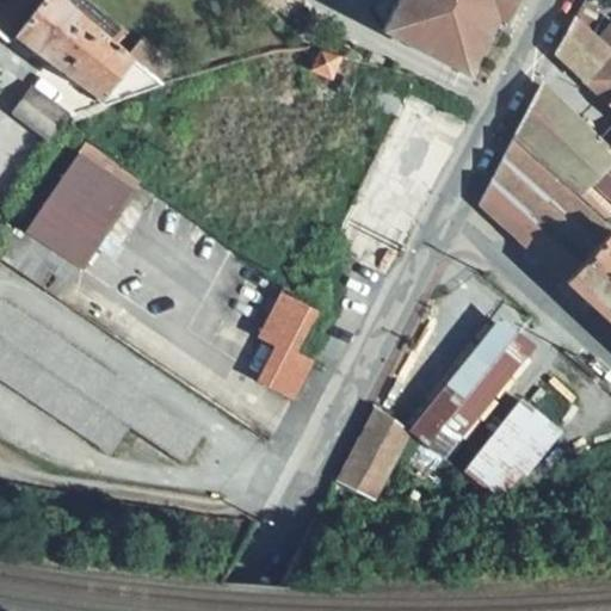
[(0,0),(0,37),(6,43),(18,38),(99,99),(96,102),(105,106),(164,85),(159,81),(133,59),(130,56),(65,0),(0,0)]
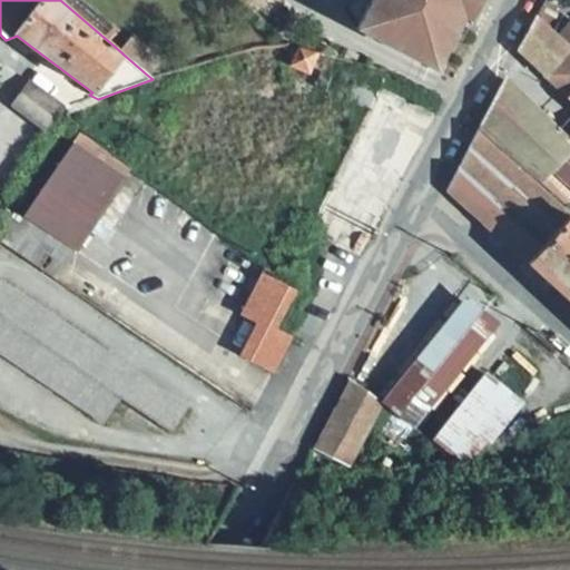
[(371,0),(356,29),(434,69),(452,35),(445,31),(455,12),(468,19),(478,0),(371,0)]
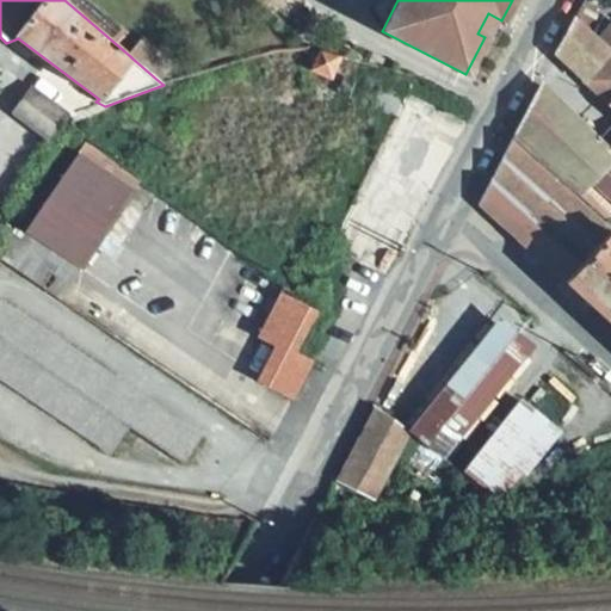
[(485,37),(492,41),(501,20),(488,13),(477,34),(485,37)]
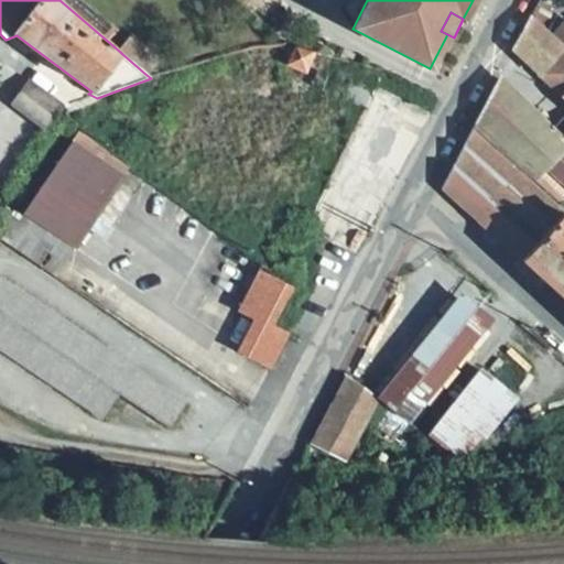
[(563,42),(561,46),(549,35),(530,19),(512,50),(563,97),(563,42)]
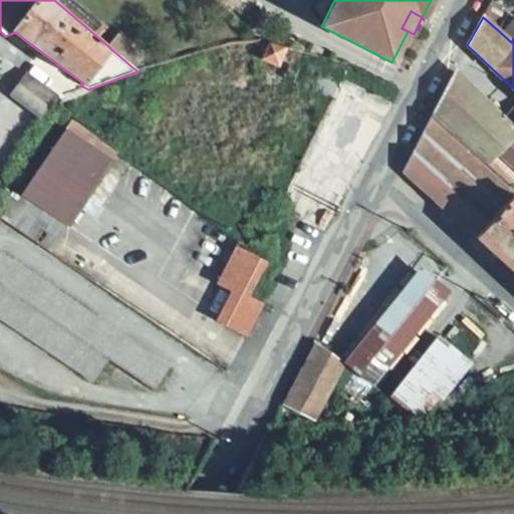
[(513,17),(500,32),(511,42),(513,38),(513,17)]
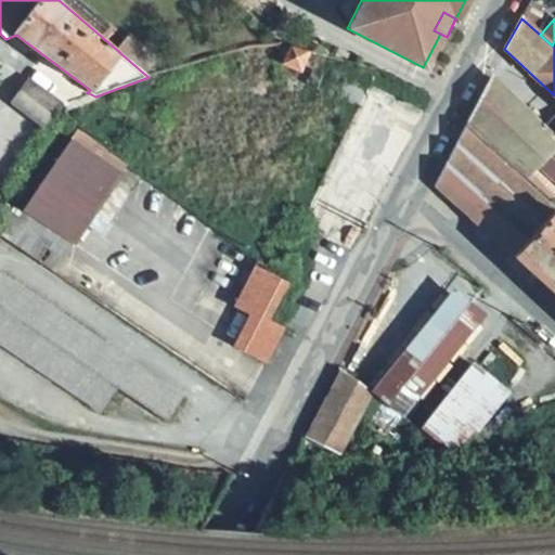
[(291,48),(282,63),(300,72),(310,52),(298,48),(291,48)]
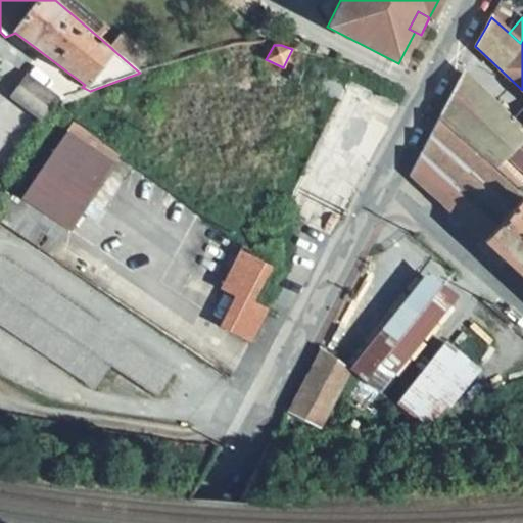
[(462,72),(441,112),(498,168),(506,159),(522,141),(522,131),(462,72)]
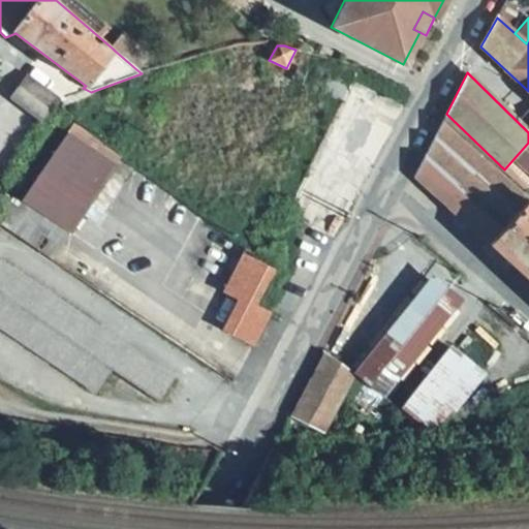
[(47,92),(27,76),(11,98),(31,113),(47,92)]
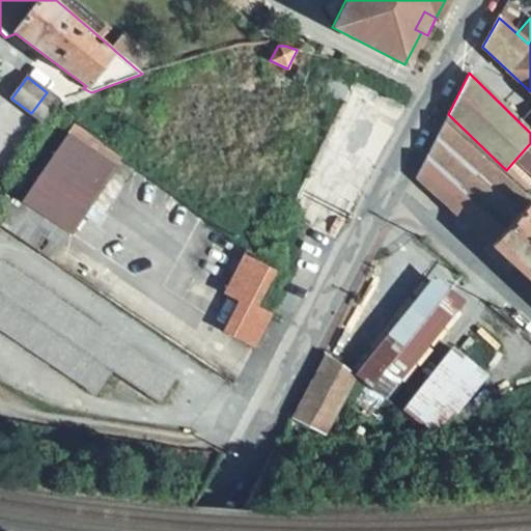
[(354,81),(286,220),(320,236),(391,100),(354,81)]
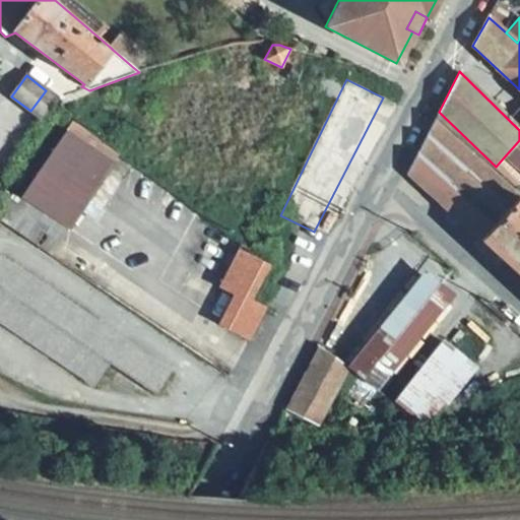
[(57,99),(46,90),(30,111),(43,120),(57,99)]
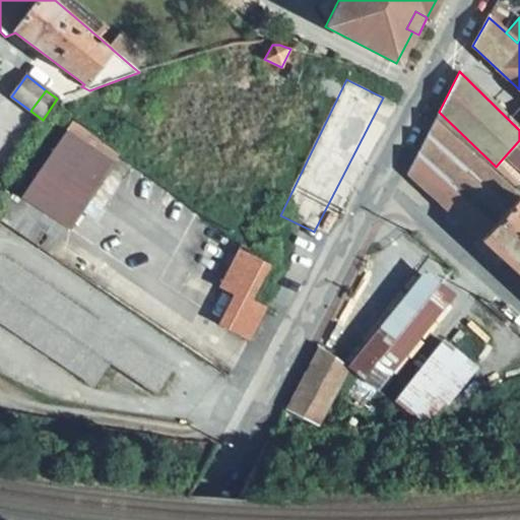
[(439,112),(407,173),(480,240),(519,196),(518,193),(519,190),(496,167),(439,112)]
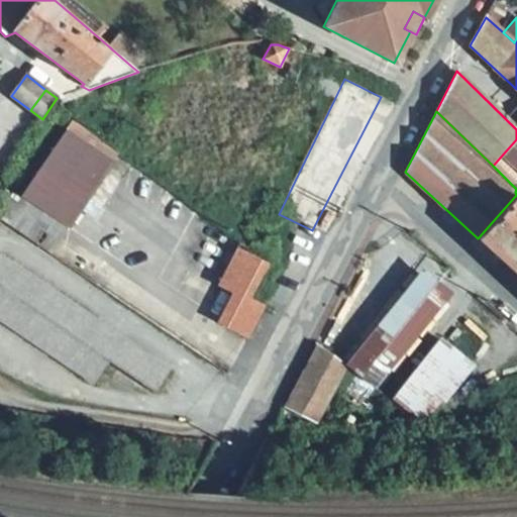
[(73,119),(33,177),(82,208),(119,151),(73,119)]
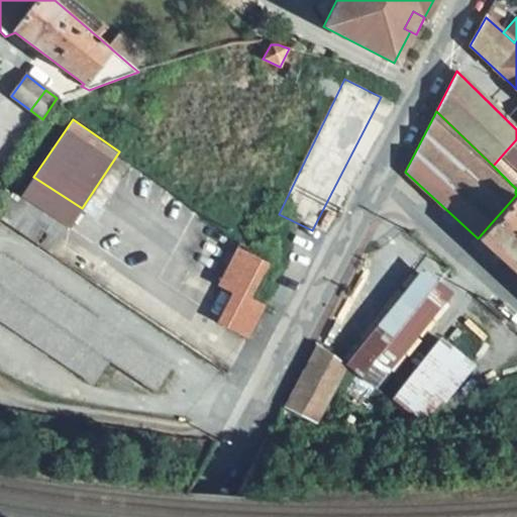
[(516,139),(500,158),(516,173),(516,139)]
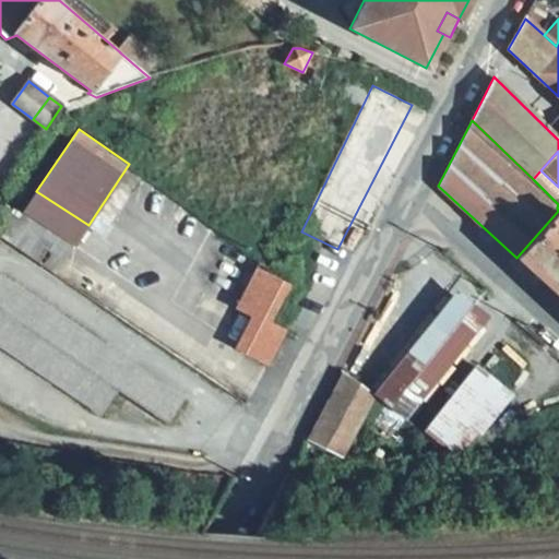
[(36,191),(22,211),(20,214),(72,248),(88,225),(36,191)]
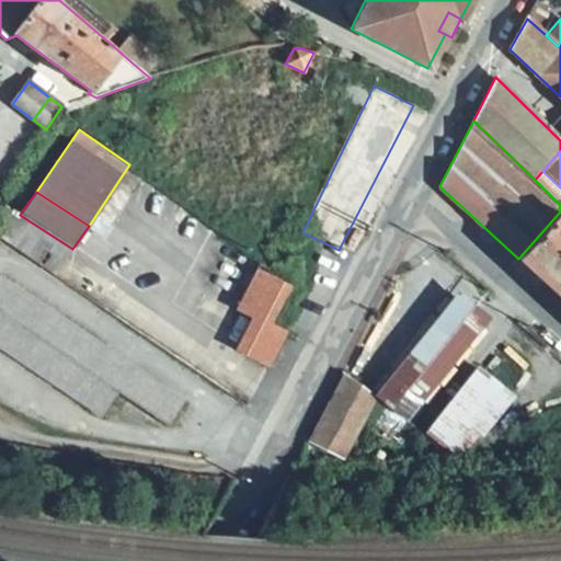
[(7,202),(0,215),(0,237),(3,239),(20,215),(22,212),(7,202)]
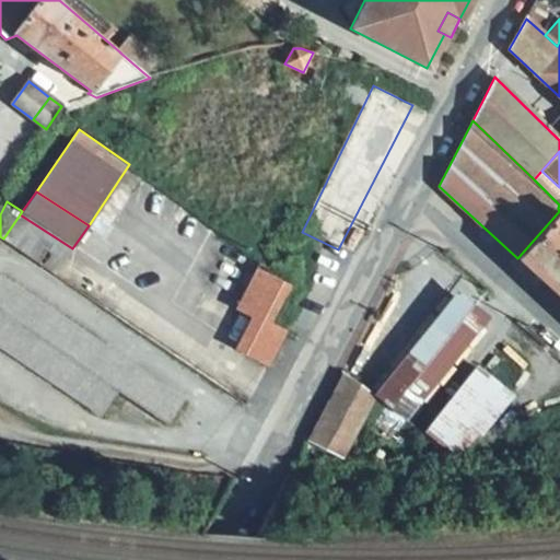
[(559,212),(559,211),(517,258),(559,296),(559,212)]
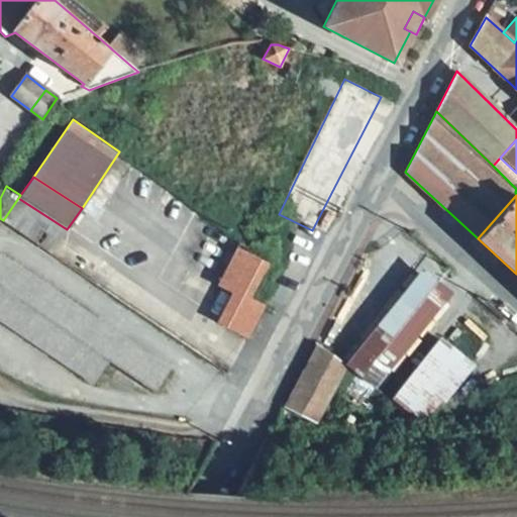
[(18,198),(3,220),(50,252),(67,229),(18,198)]
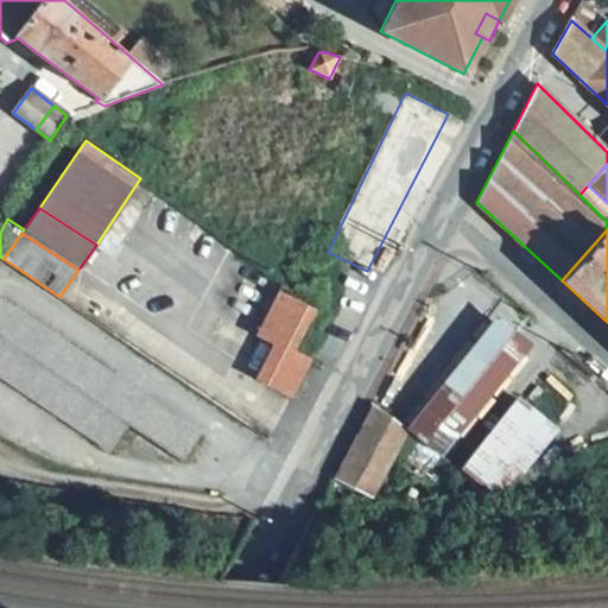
[(283,287),(258,335),(276,344),(260,374),(263,381),(292,397),(309,362),(296,353),(316,312),(286,297),(289,291),(283,287)]
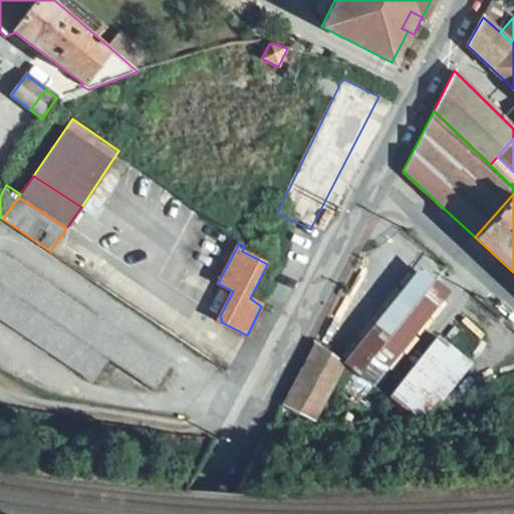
[(0,253),(0,318),(94,382),(108,359),(154,391),(169,367),(0,253)]
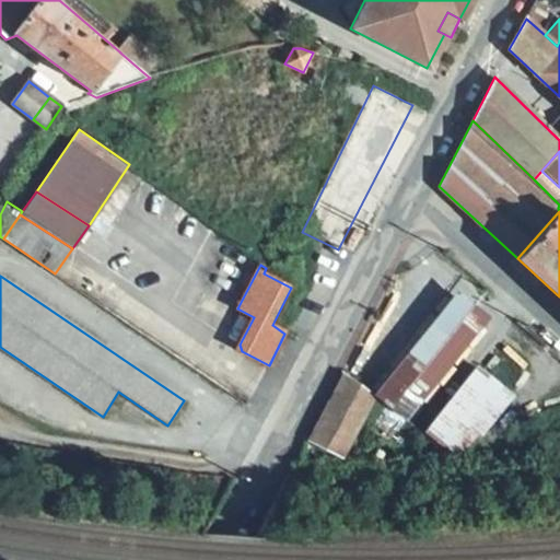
[(453,303),(377,398),(404,418),(478,322),(453,303)]
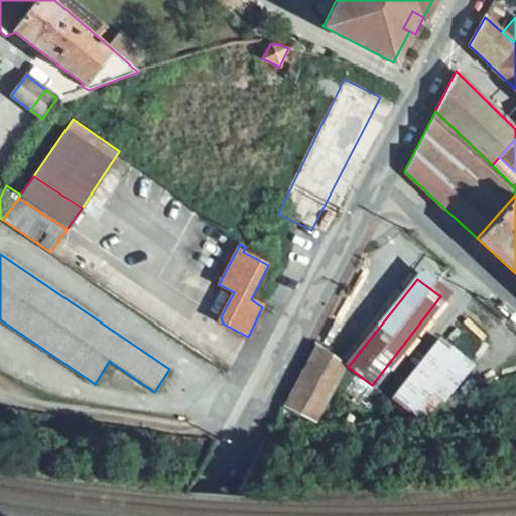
[(476,302),(395,403),(418,422),(499,321),(476,302)]
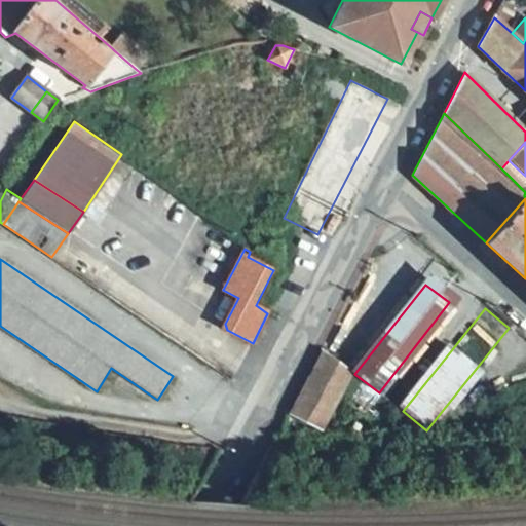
[(326,352),(311,377),(341,395),(352,373),(326,352)]
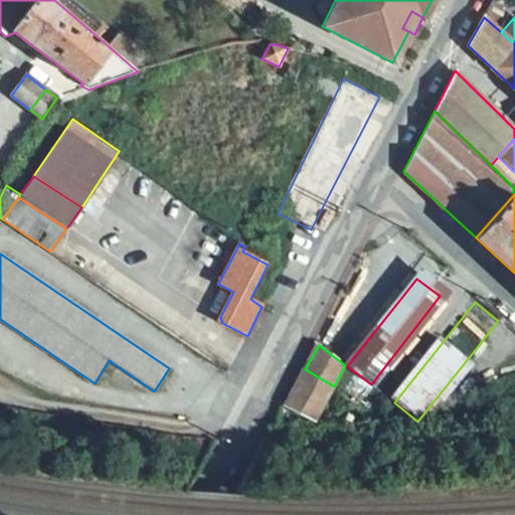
[(305,369),(295,387),(325,402),(334,386),(305,369)]
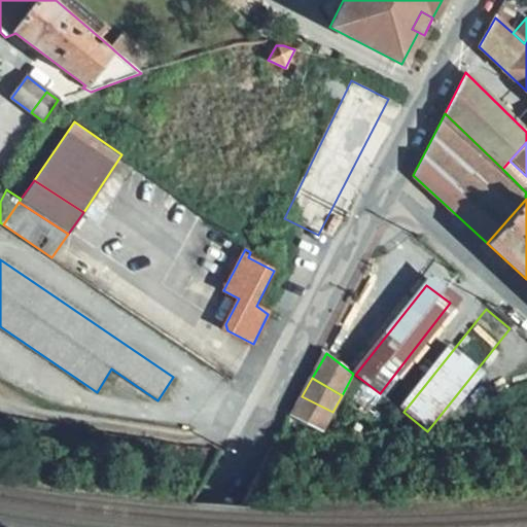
[(302,396),(291,415),(322,430),(332,412),(302,396)]
